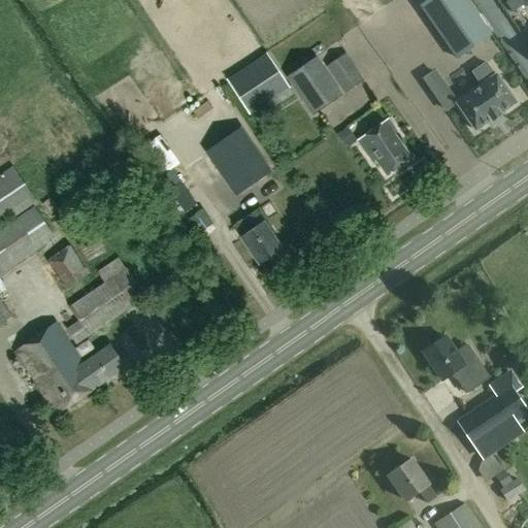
[(492,35),(467,0),(429,0),(422,5),(458,58),(492,35)]
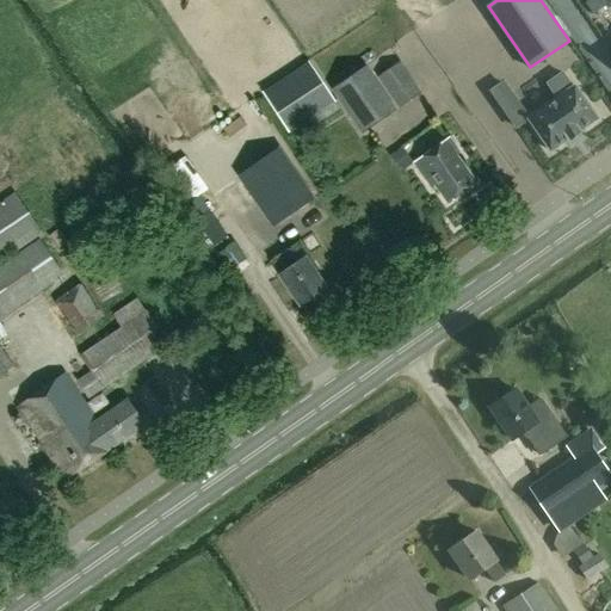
[(571,0),(581,14),(602,0),(571,0)]
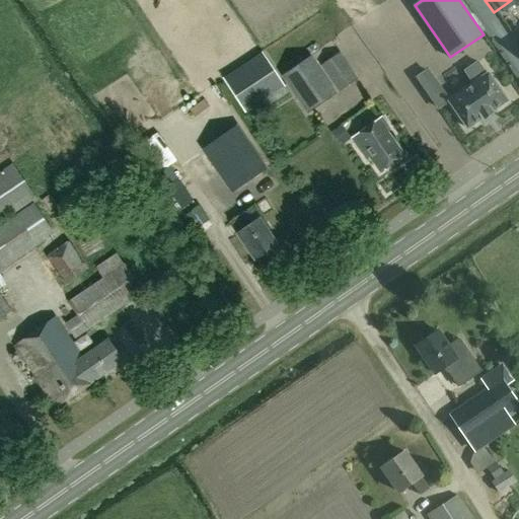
[(244,113),(284,86),(262,54),(222,79),(244,113)]
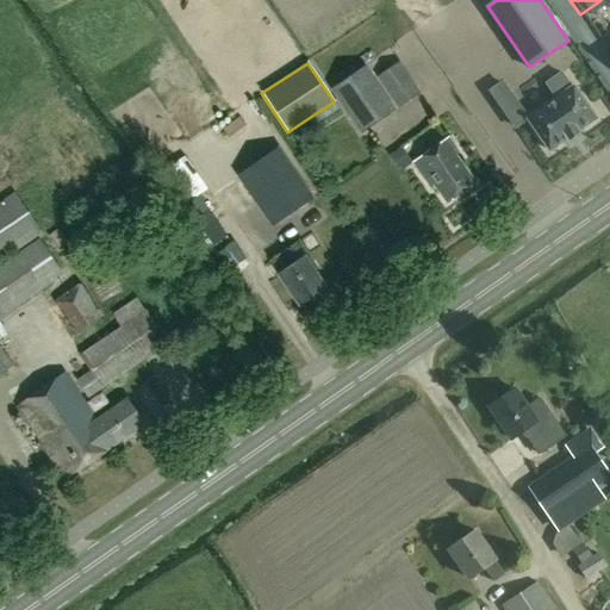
[(363,66),(329,89),(359,135),(394,110),(363,66)]
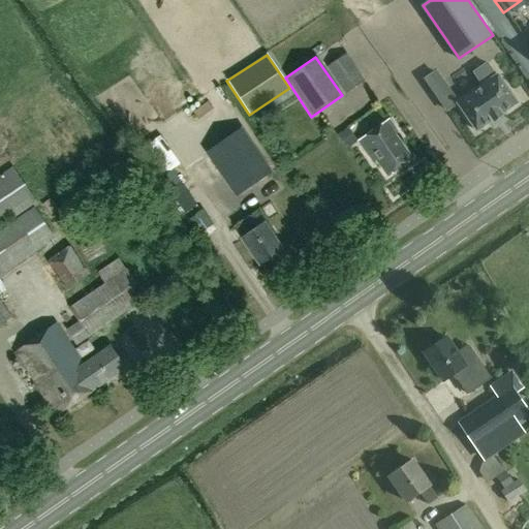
[(460,101),(458,102),(459,104),(460,104),(476,128),(477,130),(492,120),(493,122),(503,115),(502,113),(516,103),(518,102),(516,101),(499,76),(498,74),(497,75),(488,63),(474,72),(484,86),(460,101)]
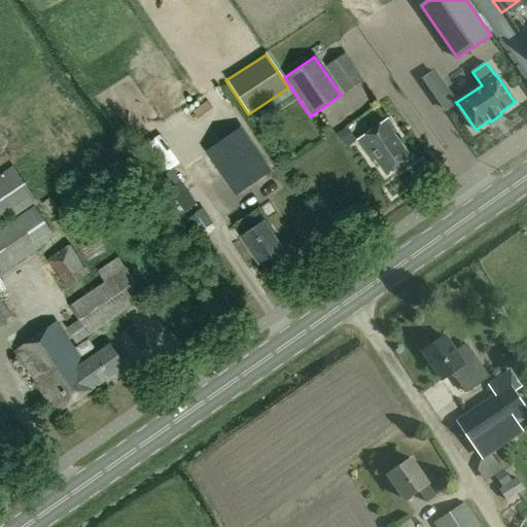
[(353,67),(336,79),(344,92),(361,80),(353,67)]
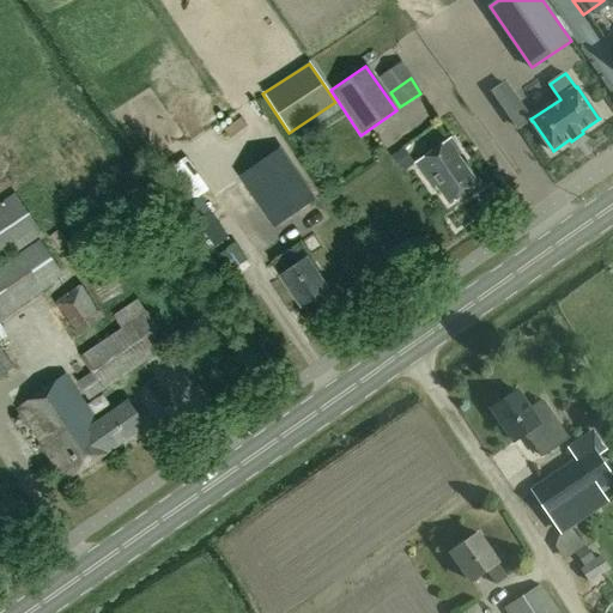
[(502,104),(516,93),(508,82),(493,91),(502,104)]
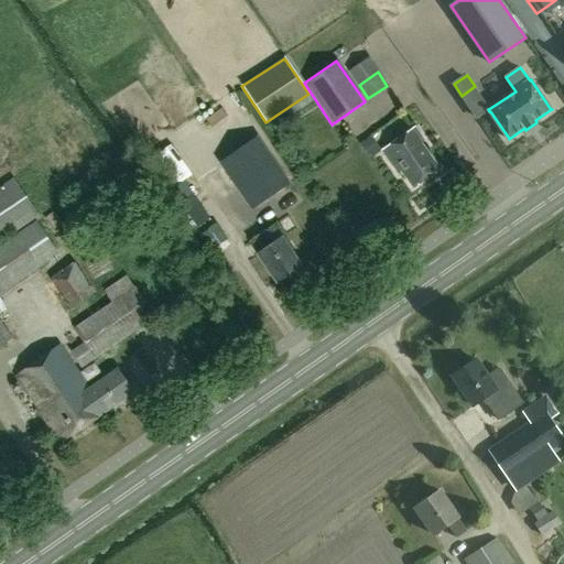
[(414,128),(381,151),(396,173),(399,171),(411,187),(437,169),(420,143),(423,141),(414,128)]
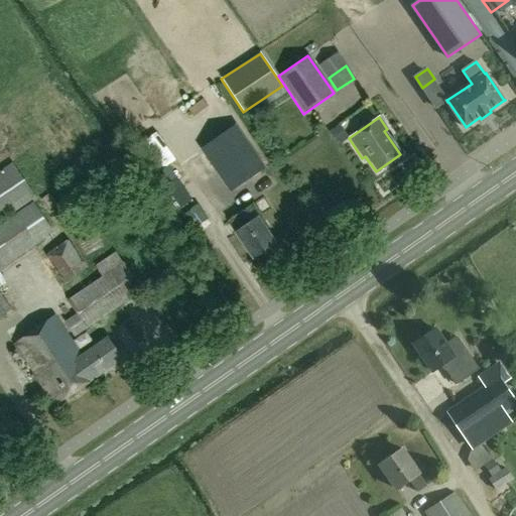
[(265,166),(248,142),(214,166),(231,190),(265,166)]
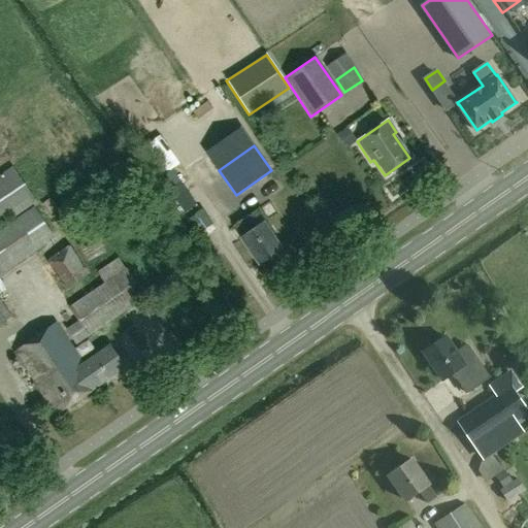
[(33,208),(37,206),(37,205),(10,166),(0,173),(0,227),(14,218),(15,219),(0,229),(0,274),(36,251),(54,237),(33,208)]
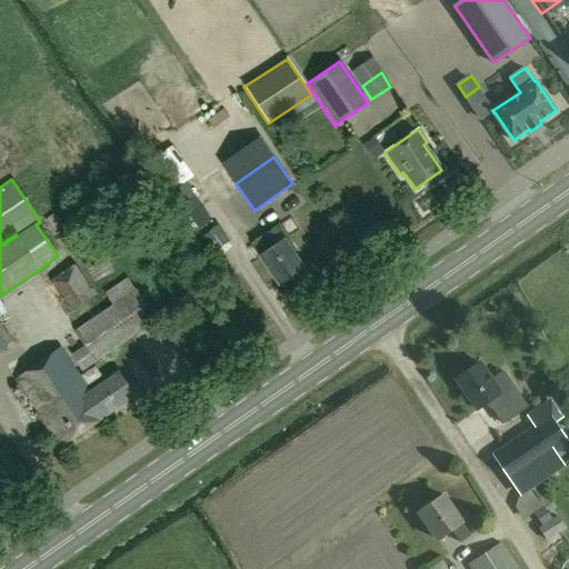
[(277,226),(250,245),(258,256),(278,285),(301,268),(292,253),(295,251),(277,226)]
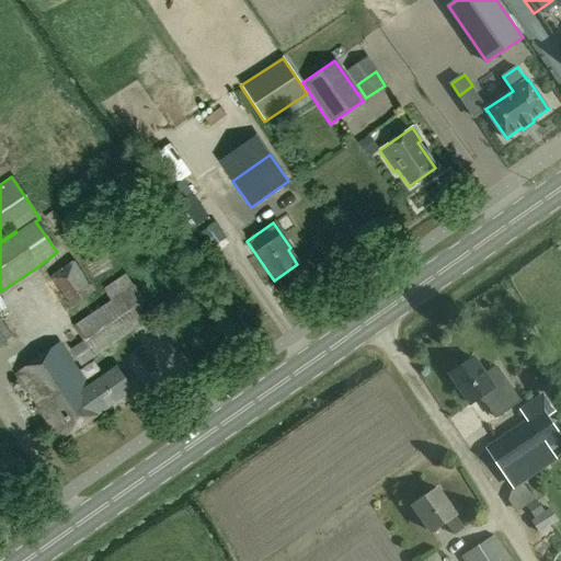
[(230,245),(215,224),(199,233),(215,255),(230,245)]
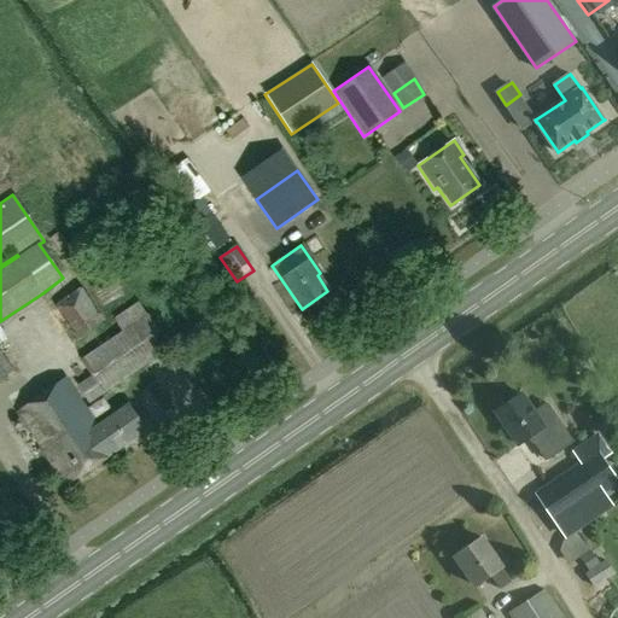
[(87,285),(104,308),(126,293),(109,269),(87,285)]
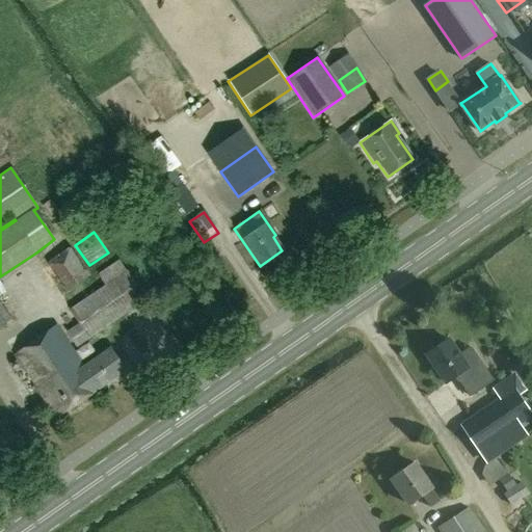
[(64,292),(87,276),(70,248),(46,264),(64,292)]
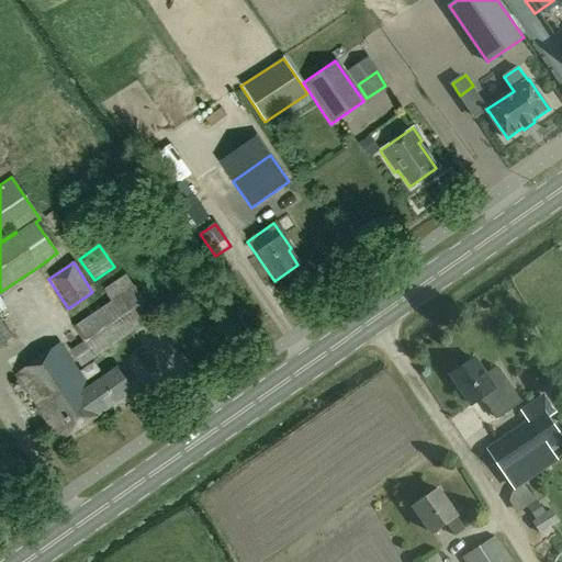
[(71,326),(81,341),(68,349),(80,367),(92,358),(155,316),(133,285),(71,326)]
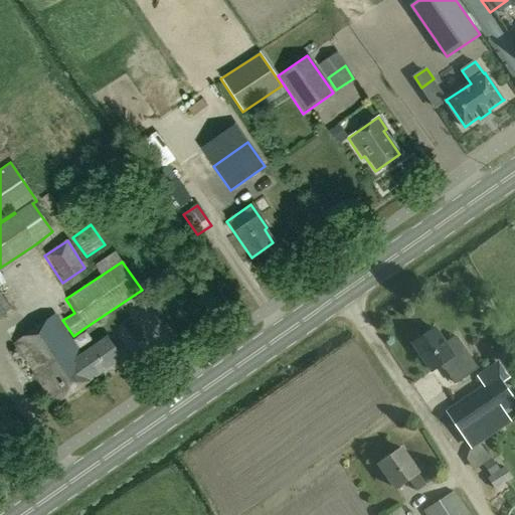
[(0,317),(11,311),(0,293),(0,317)]
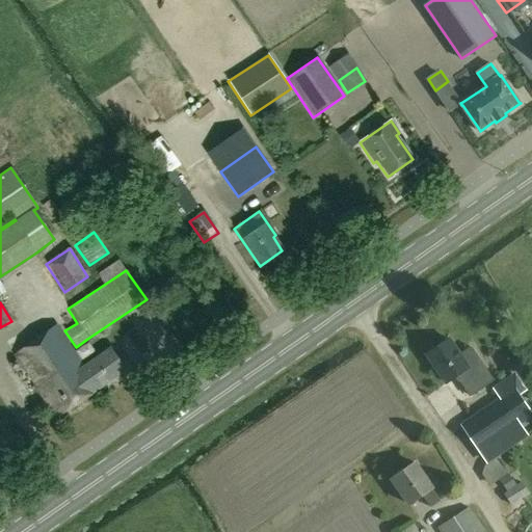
[(15,354),(57,416),(91,392),(91,393),(123,371),(108,349),(83,366),(56,326),(15,354)]
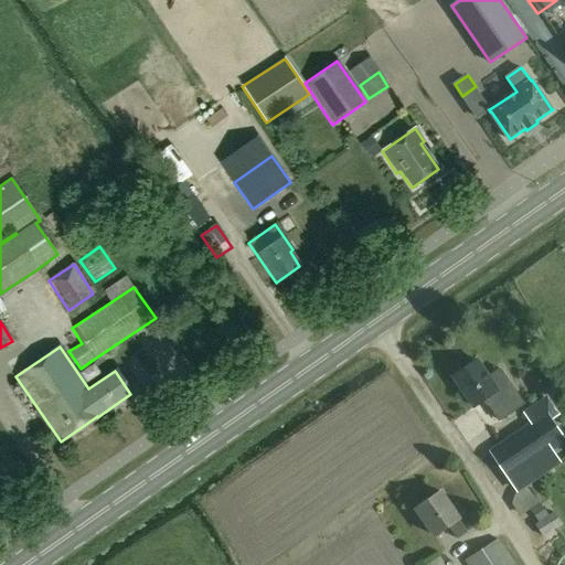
[(473,407),(486,400),(497,413),(507,406),(497,392),(498,391),(488,376),(477,361),(454,377),(473,407)]
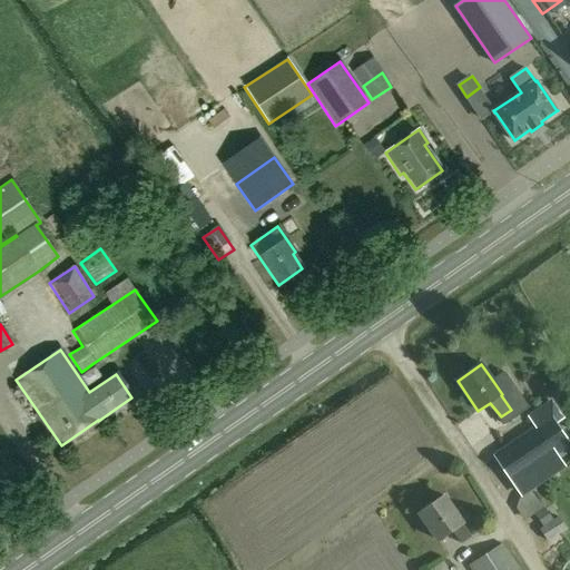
[(505,371),(492,380),(502,394),(501,395),(511,410),(501,416),(505,424),(531,408),(505,371)]
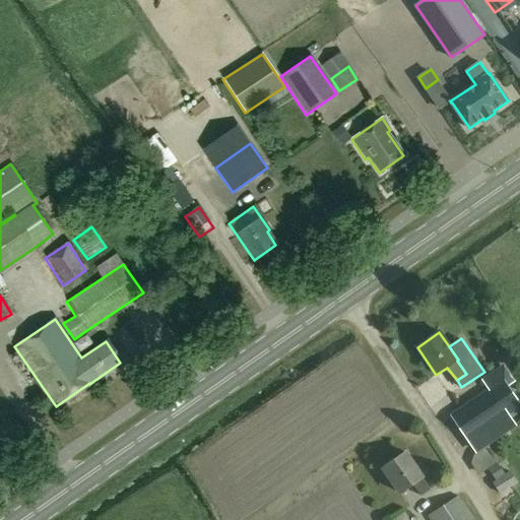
[(519,403),(503,378),(450,414),(468,442),(519,406),(519,403)]
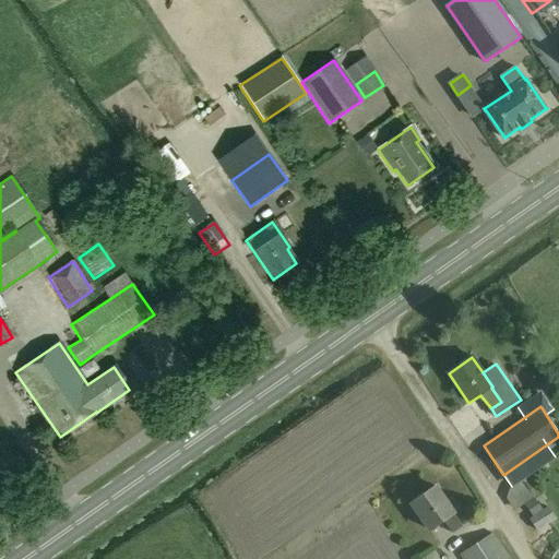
[(511,507),(530,495),(521,482),(502,492),(511,507)]
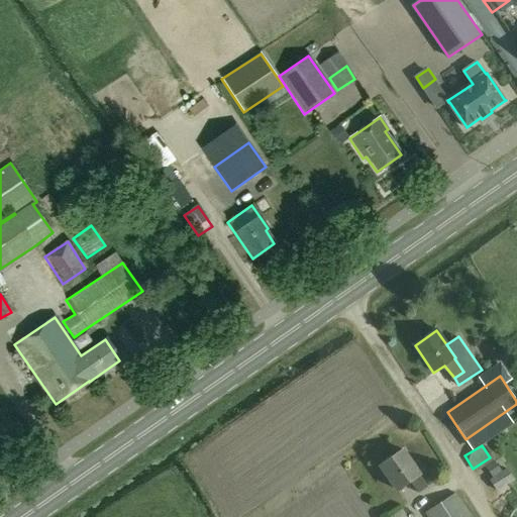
[(419,458),(412,462),(403,450),(381,467),(398,491),(411,482),(419,494),(429,488),(420,475),(427,471),(419,458)]
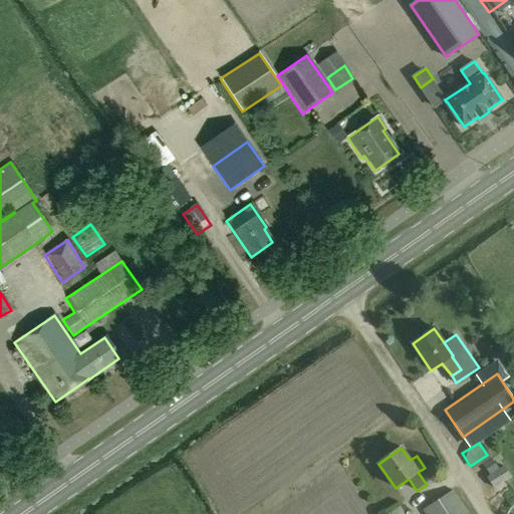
[(504,467),(501,469),(500,470),(490,475),(488,477),(494,488),(507,479),(511,477),(504,467)]
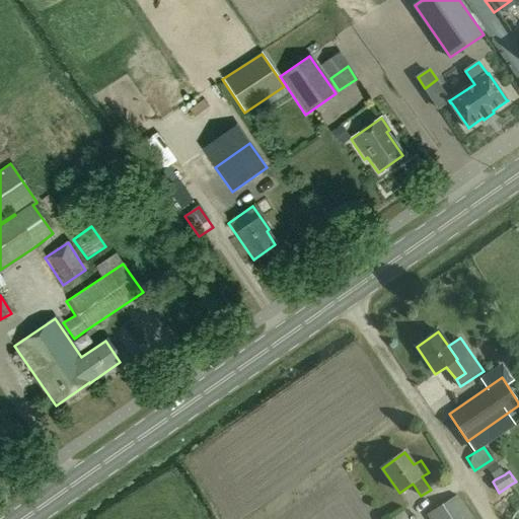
[(472,518),(457,496),(427,516),(429,518),(472,518)]
